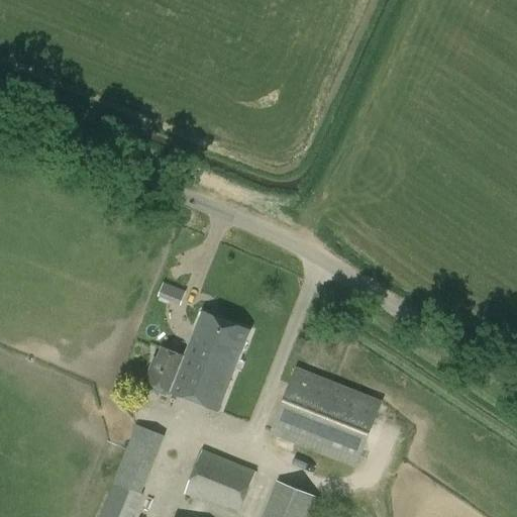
[(203,313),(185,360),(161,350),(153,369),(152,368),(146,383),(243,421),(266,363),(242,353),(250,331),(203,313)]
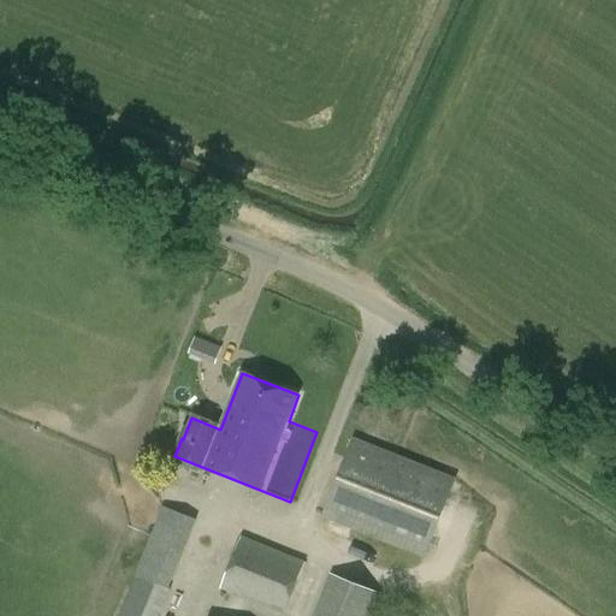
[(425,558),(456,480),(354,438),(323,517),(425,558)]
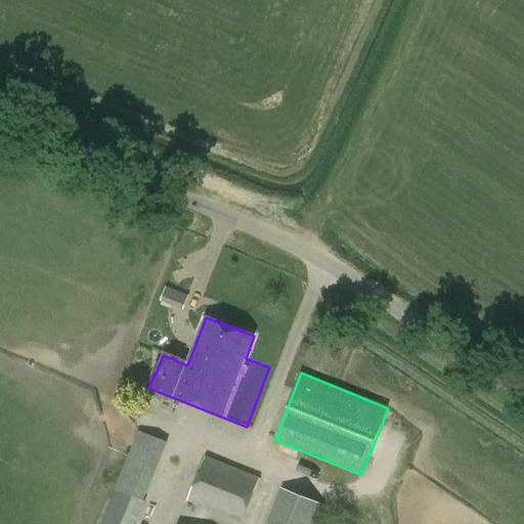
[(143,501),(167,443),(139,431),(100,523),(136,523),(145,503),(143,501)]
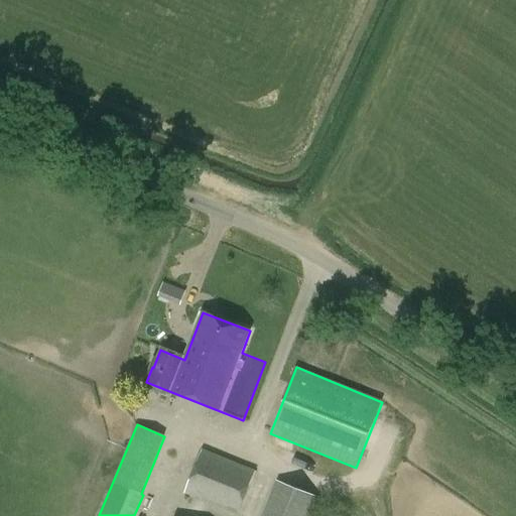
[(256,472),(202,449),(184,494),(238,515),(256,472)]
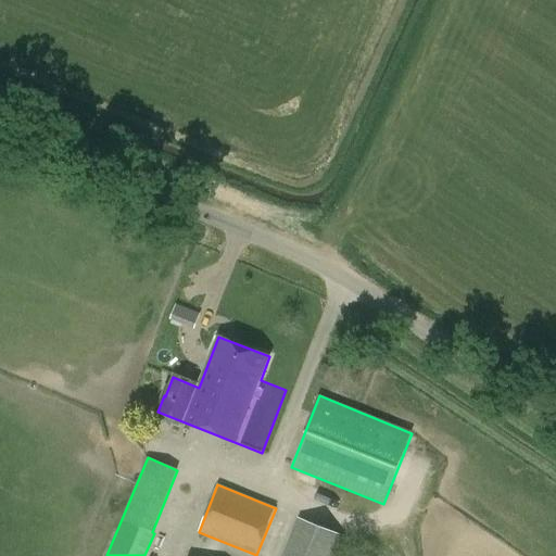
[(299,519),(282,555),(345,555),(353,541),(299,519)]
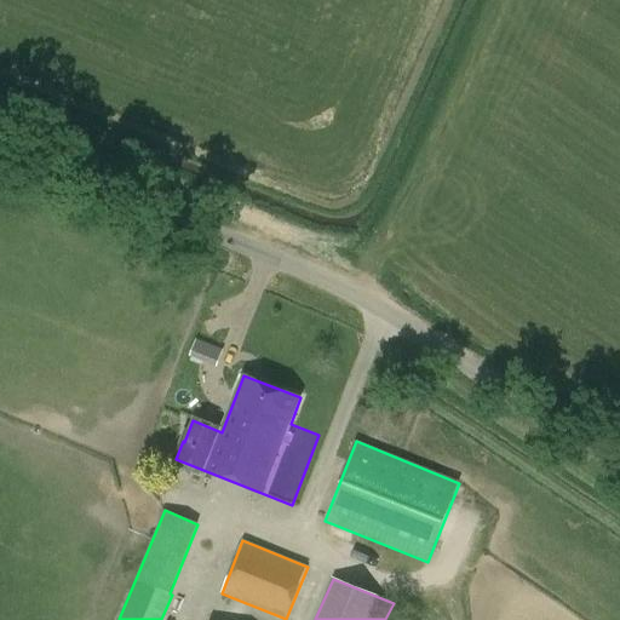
All buildings are outlined.
